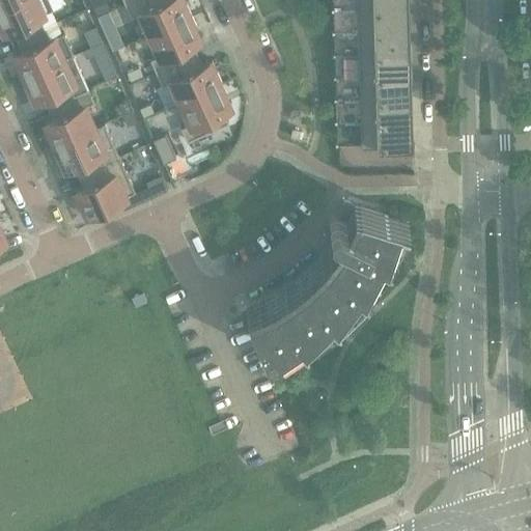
[(12,29),(17,38),(44,26),(38,16),(44,14),(37,0),(8,0),(0,4),(0,28),(2,33),(12,29)]
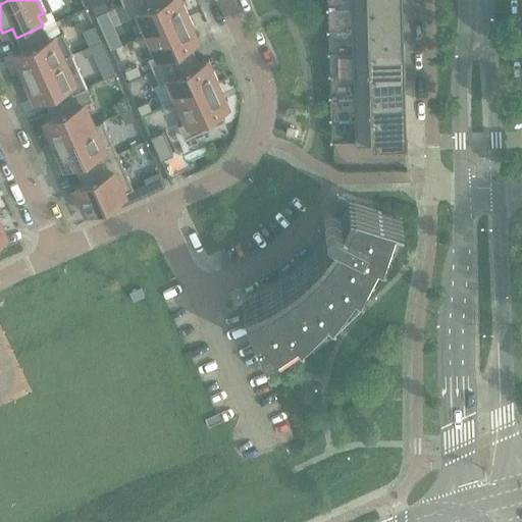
[(139,13),(148,34),(189,14),(181,0),(132,0),(123,4),(129,17),(139,13)]
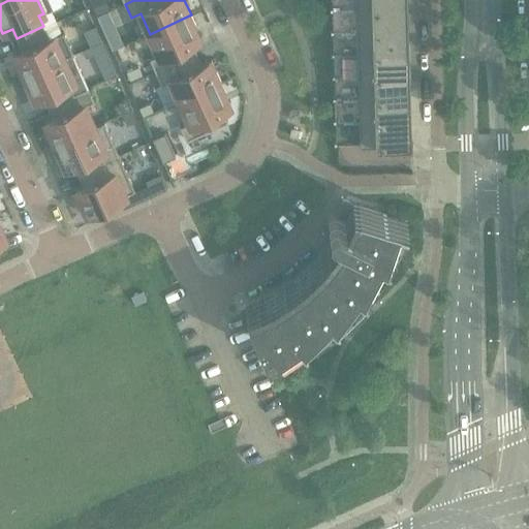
[(355,6),(355,29),(407,27),(407,5),(355,6)]
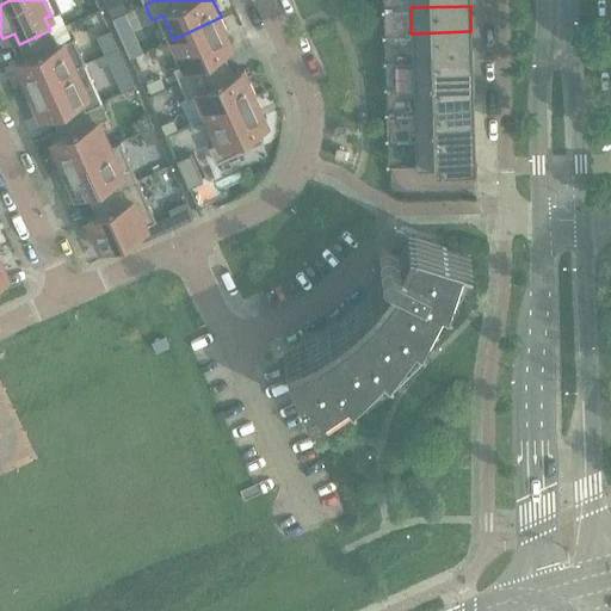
[(129,55),(142,53),(130,7),(117,11),(129,55)]
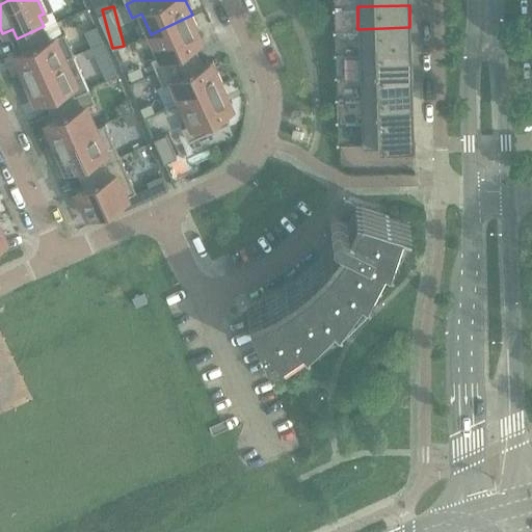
[(192,15),(151,34),(160,55),(151,59),(157,73),(198,54),(193,44),(201,41),(195,29),(198,28),(192,15)]
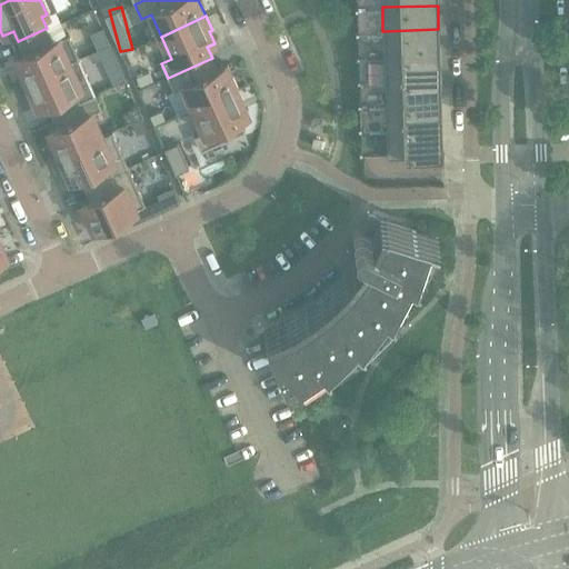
[(47,28),(18,41),(29,66),(18,70),(23,82),(79,58),(69,35),(52,42),(47,28)]
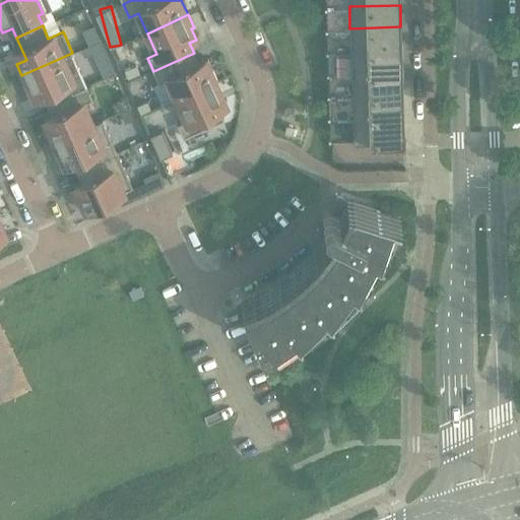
[(401,49),(400,26),(349,28),(350,51),(401,49)]
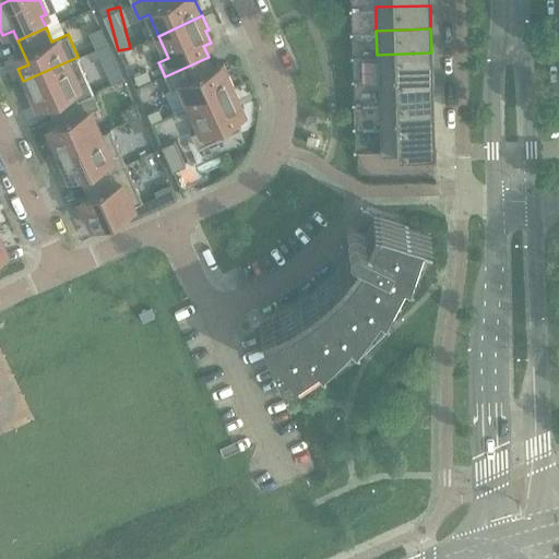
[(377,55),(378,78),(432,76),(431,52),(377,55)]
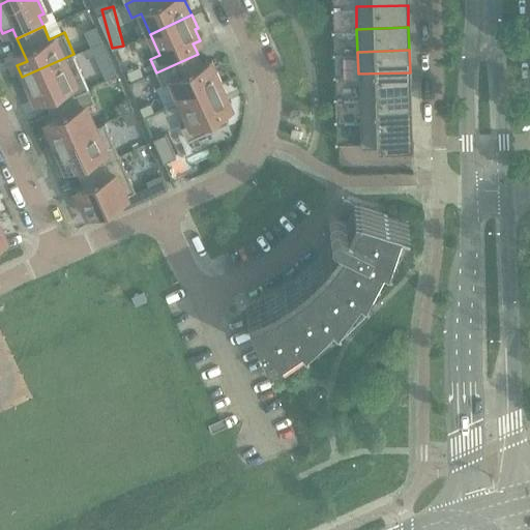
[(43,97),(48,107),(89,88),(75,94),(69,84),(75,82),(64,59),(74,55),(74,54),(22,77),(33,101),(43,97)]
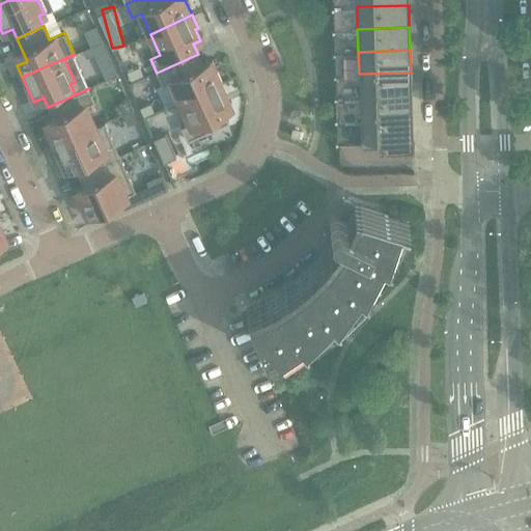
[(171,81),(180,102),(223,83),(220,77),(213,59),(202,64),(198,54),(157,73),(162,85),(171,81)]
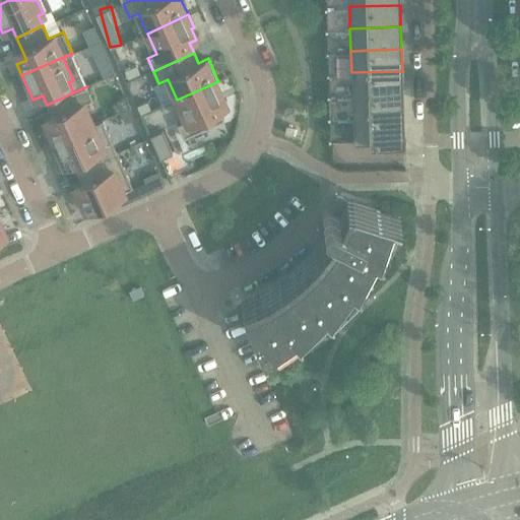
[(351,72),(351,94),(402,93),(402,71),(351,72)]
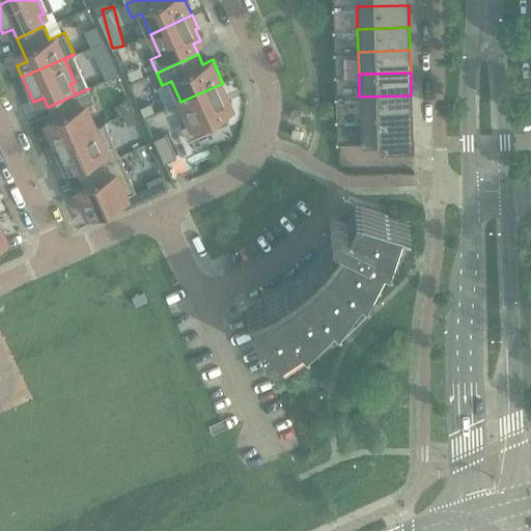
[(223,83),(180,102),(191,123),(180,128),(188,141),(229,122),(224,111),(231,108),(226,96),(228,95),(223,83)]
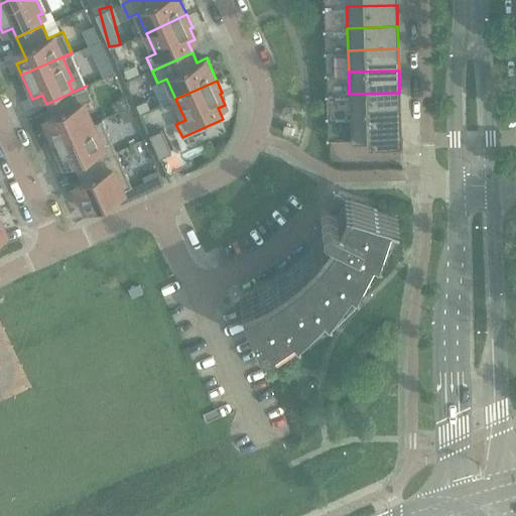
[(46,130),(51,142),(93,123),(84,103),(93,99),(87,86),(46,104),(50,115),(44,118),(48,129),(46,130)]
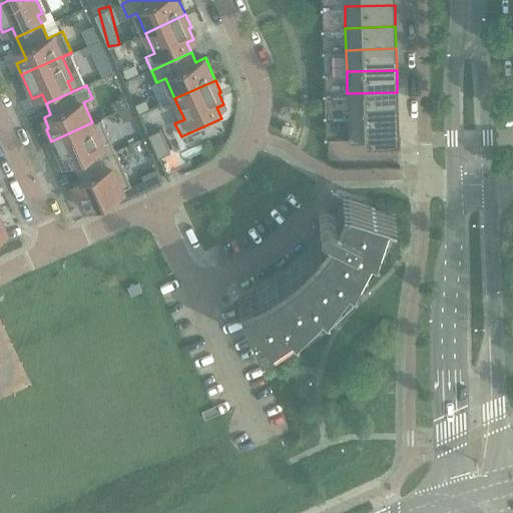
[(347,93),(348,115),(398,113),(397,92),(347,93)]
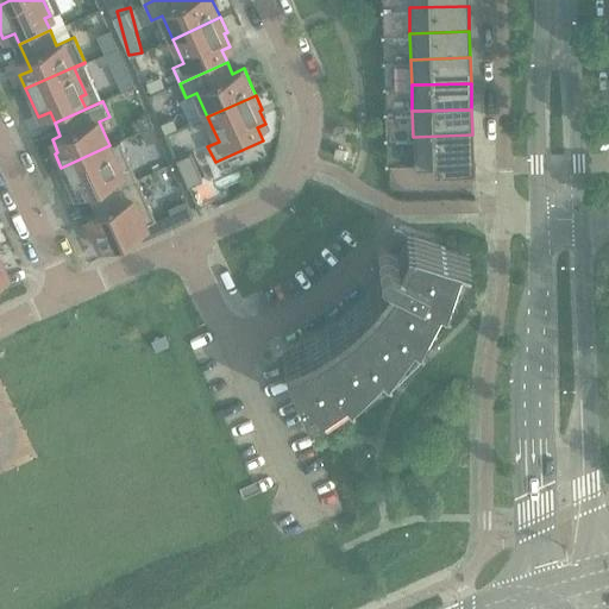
[(472,135),(413,137),(414,163),(444,162),(473,161),(472,135)]
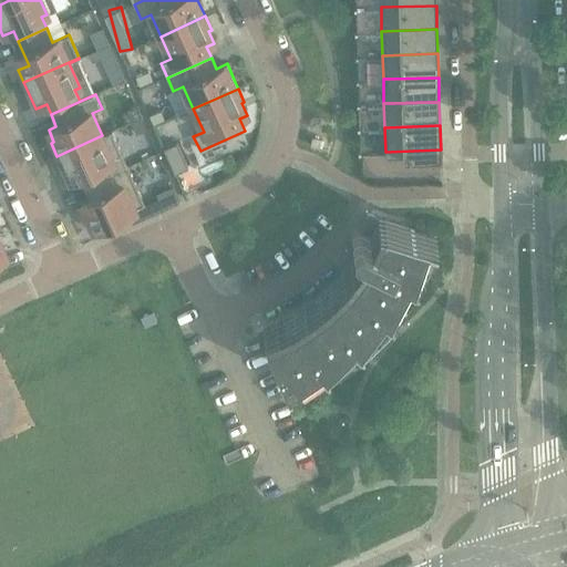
[(79,176),(84,187),(129,167),(112,132),(102,136),(102,135),(57,156),(69,182),(79,176)]
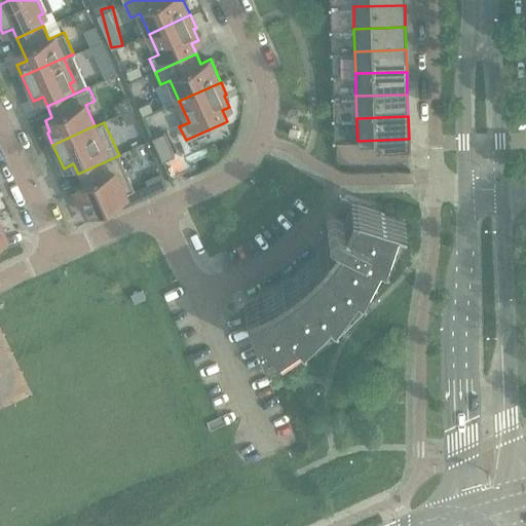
[(287,136),(295,138),(296,129),(289,128),(287,136)]
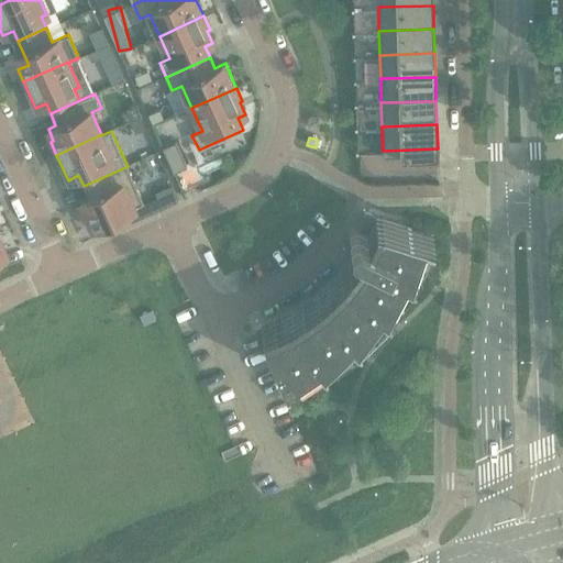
[(176,142),(163,148),(174,174),(187,167),(176,142)]
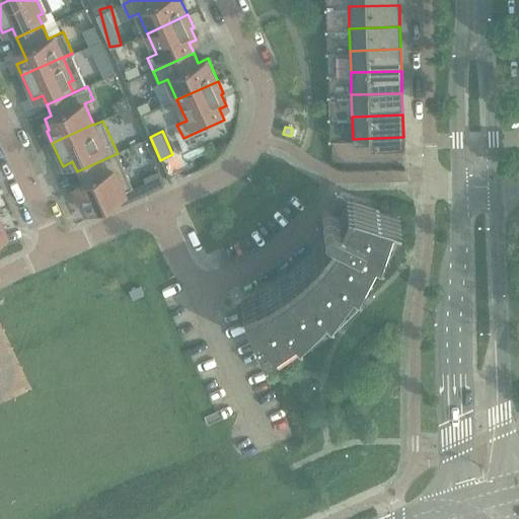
[(118,153),(77,171),(81,181),(74,186),(79,196),(77,198),(83,212),(109,200),(108,199),(133,188),(118,153)]
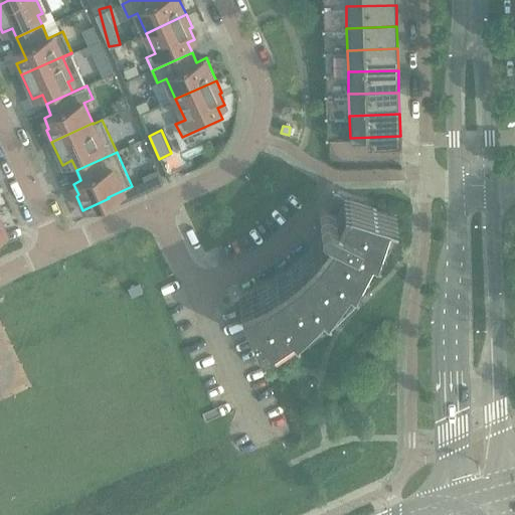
[(270,289),(241,301),(258,337),(260,337),(292,323),(295,328),(327,306),(354,280),(377,248),(394,213),(378,208),(376,208),(349,199),(348,201),(344,199),(336,213),(329,210),(328,210),(327,210),(327,209),(326,209),(325,209),(324,210),(323,210),(322,211),(321,212),(321,213),(320,214),(320,215),(320,216),(321,217),(321,218),(322,219),(322,220),(323,220),(330,224),(335,226),(316,249),(295,271),(270,289)]
